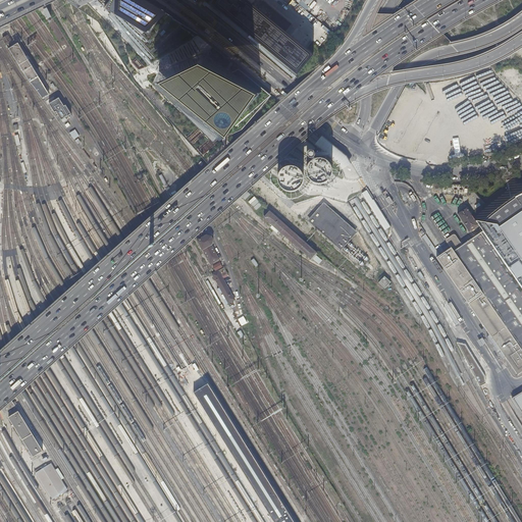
[(193,39),(192,37),(192,36),(193,36),(193,35),(192,34),(191,34),(190,34),(189,32),(191,30),(157,9),(141,0),(96,0),(103,7),(120,24),(136,40),(147,51),(147,52),(146,52),(146,53),(147,53),(147,54),(148,54),(149,54),(149,53),(157,61),(193,39)]
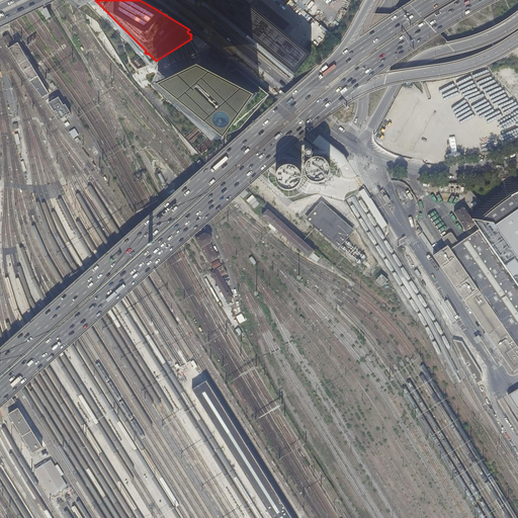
[(311,55),(243,0),(213,0),(209,5),(294,75),(311,55)]
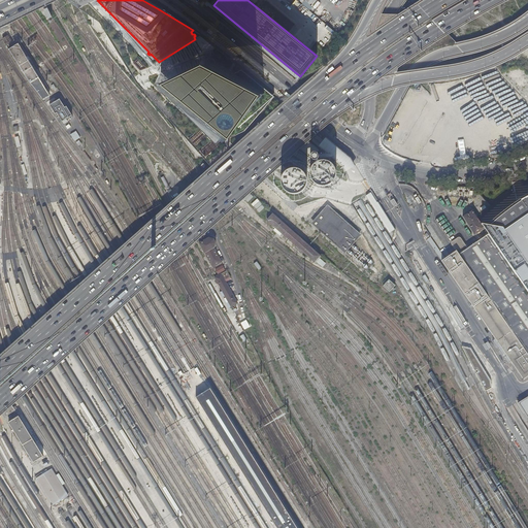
[(2,38),(7,46),(12,43),(7,35),(2,38)]
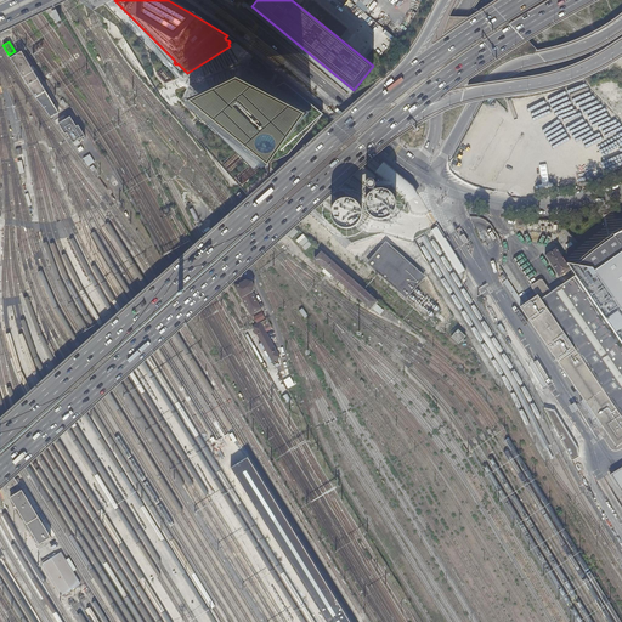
[(11,58),(35,97),(46,91),(22,52),(11,58)]
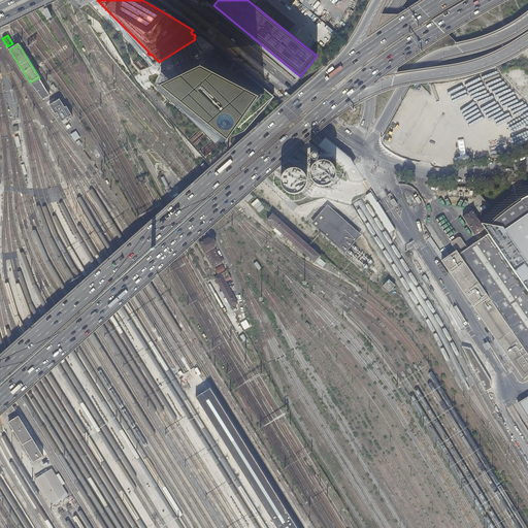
[(238,131),(274,98),(270,95),(241,71),(235,73),(211,59),(212,58),(211,57),(210,57),(208,57),(204,55),(161,72),(226,138),(236,128),(238,131)]
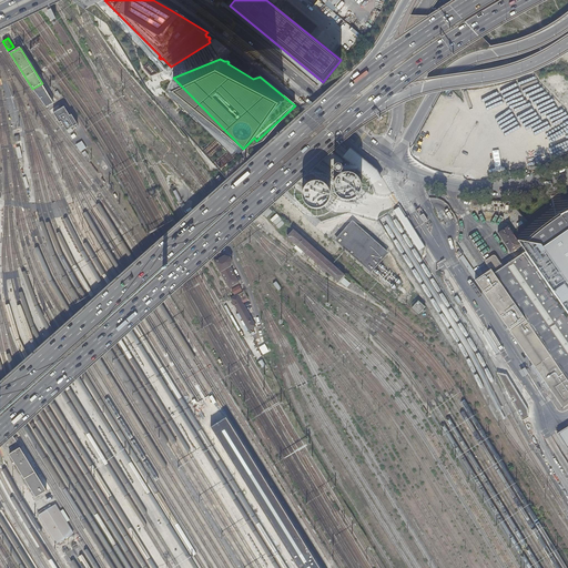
[(144,68),(151,74),(156,73),(149,64),(148,66),(144,68)]
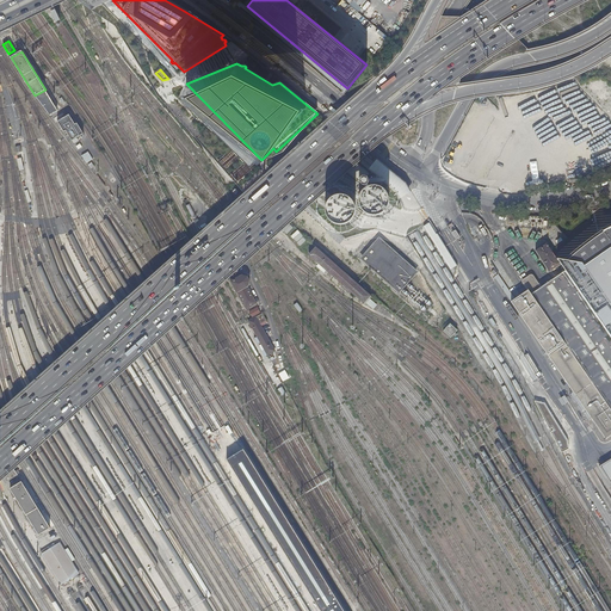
[(59,110),(45,90),(35,96),(50,115),(59,110)]
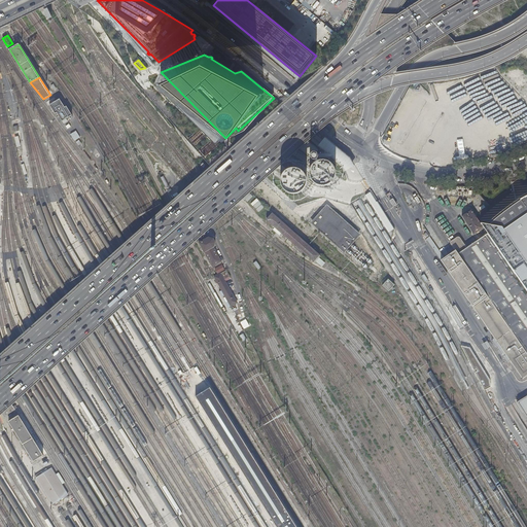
[(55,104),(49,107),(55,115),(56,114),(60,121),(64,118),(65,117),(61,111),(60,112),(55,104)]
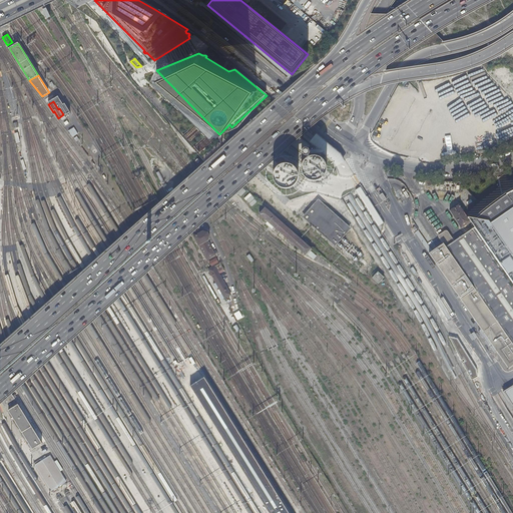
[(204,157),(199,152),(196,154),(202,160),(204,157)]
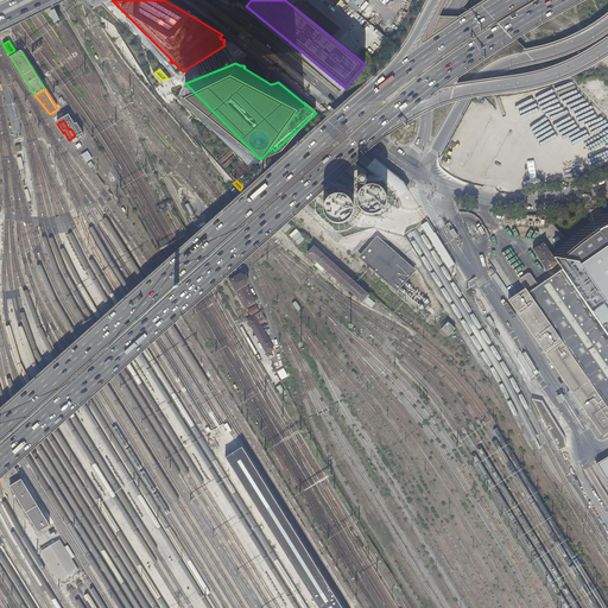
[(360,209),(363,211),(368,214),(373,214),(378,213),(381,210),(385,207),(386,202),(386,197),(385,192),(382,189),(379,187),(374,184),(369,185),(365,187),(360,190),(358,195),(358,200),(358,204),(360,209)]
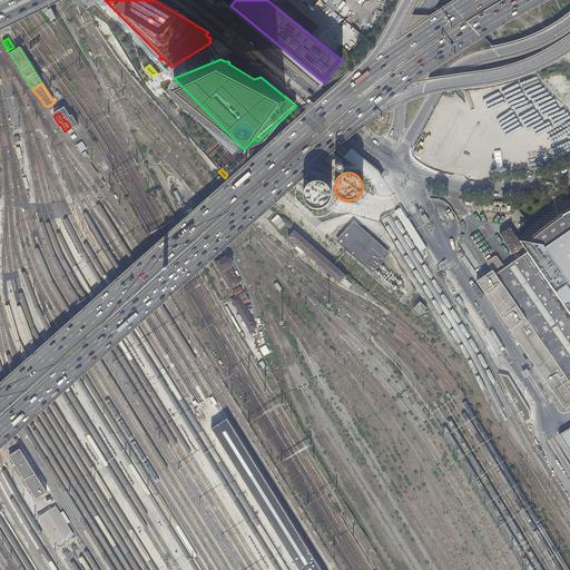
[(306,204),(310,207),(313,208),(317,209),(322,208),(326,205),(328,202),(331,197),(331,193),(330,189),(326,185),(323,183),(318,182),(314,182),(310,184),(306,186),(304,190),(303,195),(304,200),(306,204)]
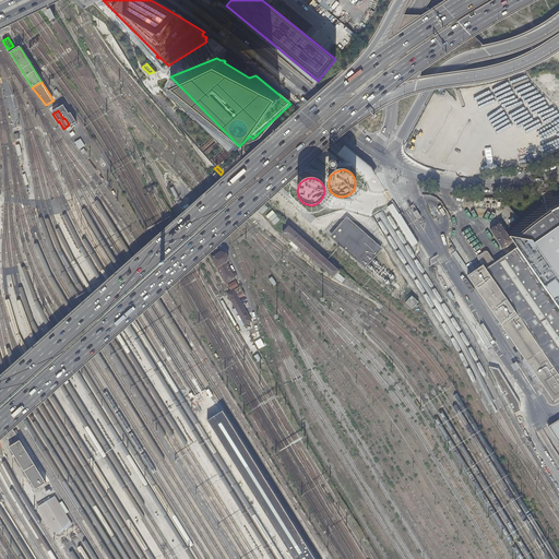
[(400,214),(393,204),(388,207),(412,246),(418,242),(400,214)]
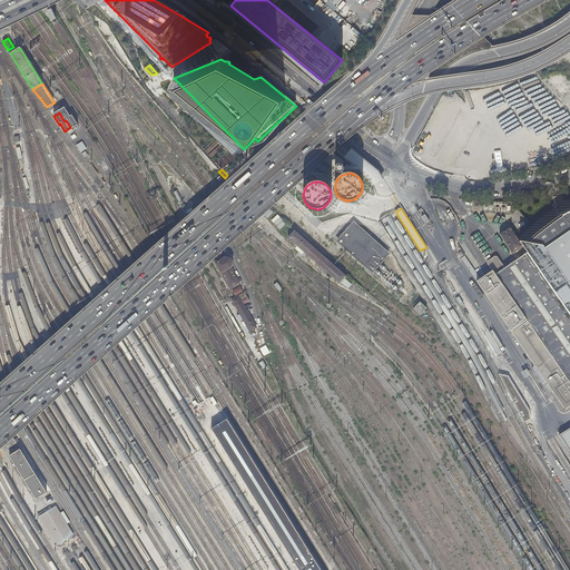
[(524,248),(527,253),(569,315),(569,208),(567,210),(560,214),(561,216),(547,225),(528,242),(520,242),(523,247),(524,248)]
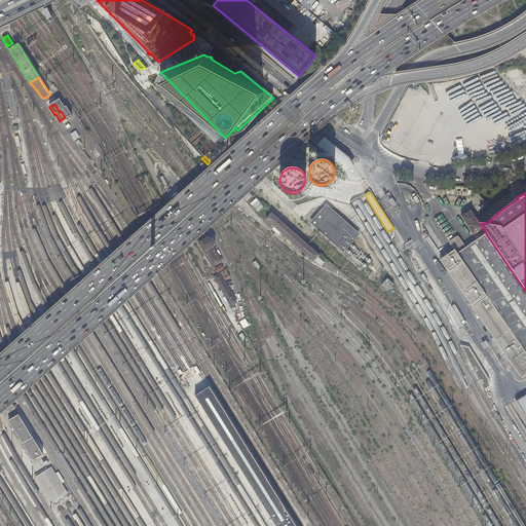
[(477,193),(475,195),(482,203),(485,201),(477,193)]
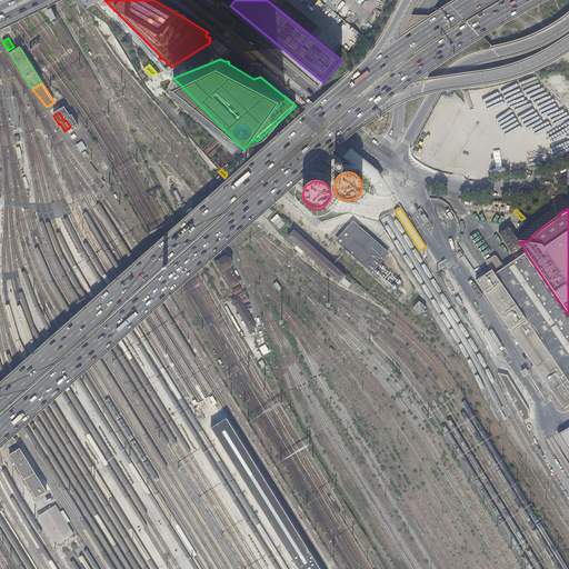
[(202,213),(195,218),(202,233),(209,230),(203,220),(206,218),(202,213)]
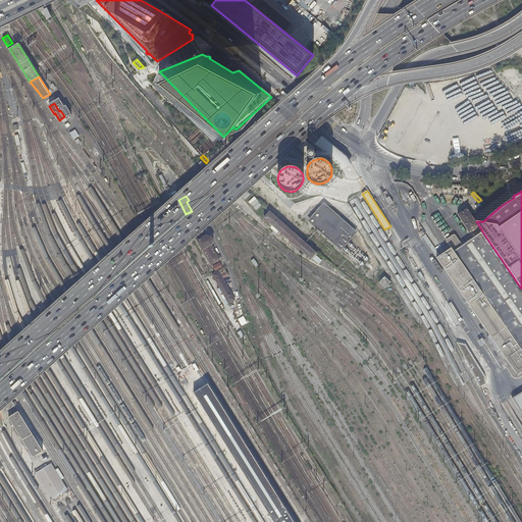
[(323,203),(309,220),(342,247),(356,230),(323,203)]
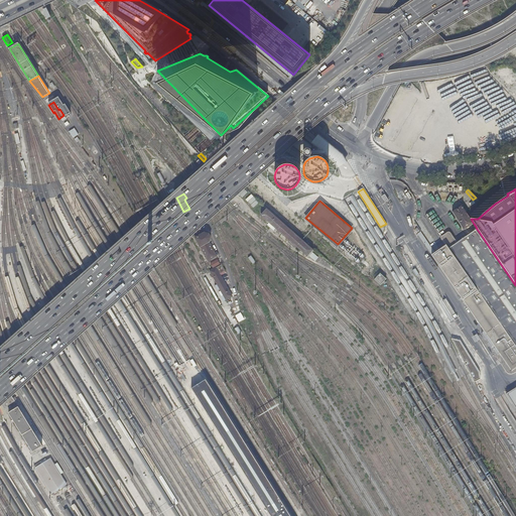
[(471,219),(462,206),(453,212),(465,230),(474,224),(471,219)]
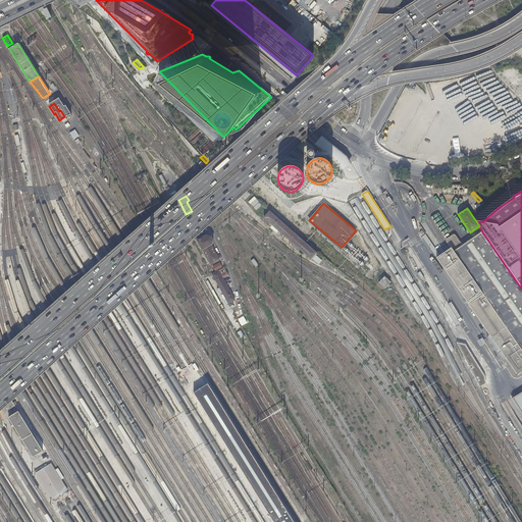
[(299,250),(310,260),(316,253),(269,211),(263,218),(293,244),(291,245),(298,251),(299,250)]
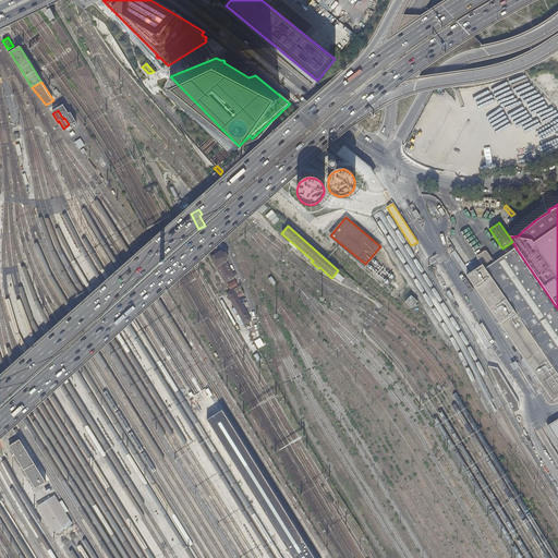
[(171,276),(156,249),(156,247),(153,250),(153,251),(169,279),(171,277),(171,276)]
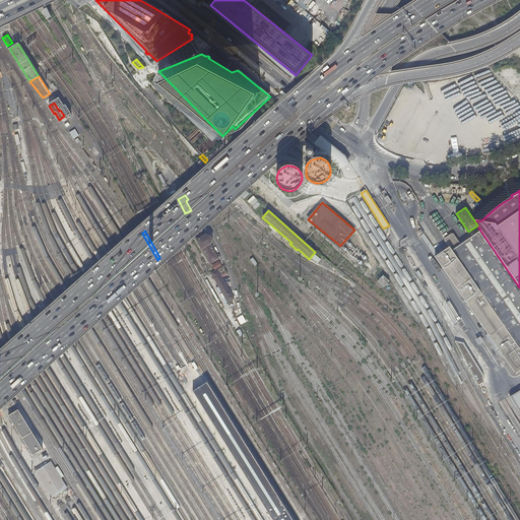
[(450,248),(436,258),(471,309),(500,351),(515,375),(519,371),(519,287),(480,231),(460,244),(455,236),(454,235),(453,235),(452,235),(446,240),(446,241),(450,248)]
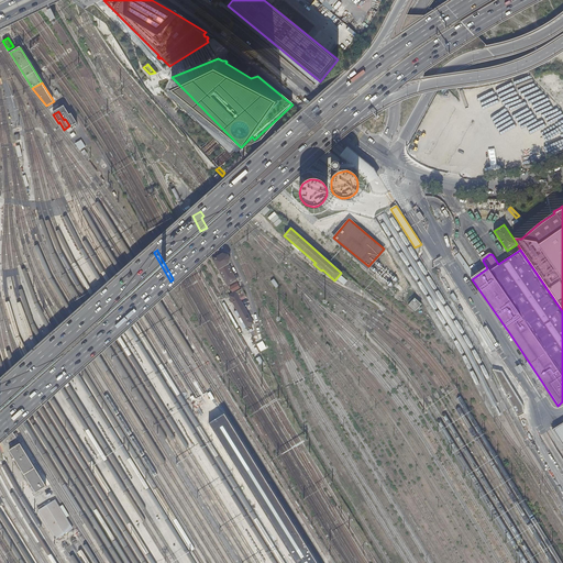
[(229,296),(246,327),(253,323),(235,293),(229,296)]
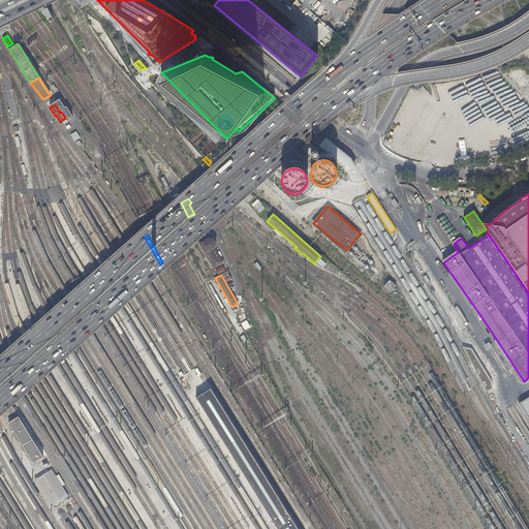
[(473,349),(471,350),(477,362),(479,361),(473,349)]
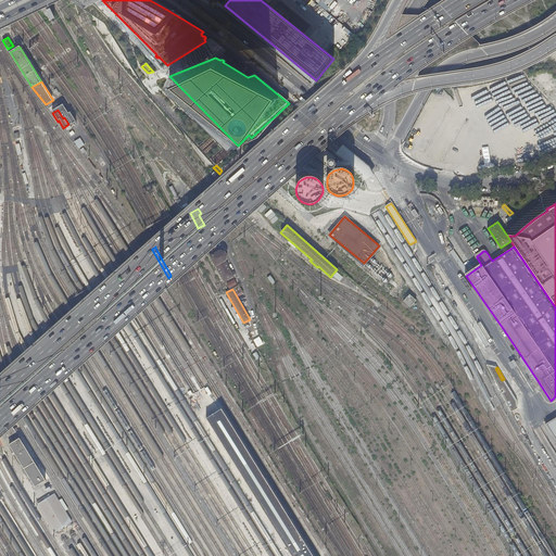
[(502,380),(495,368),(492,370),(495,377),(494,378),(497,383),(502,380)]
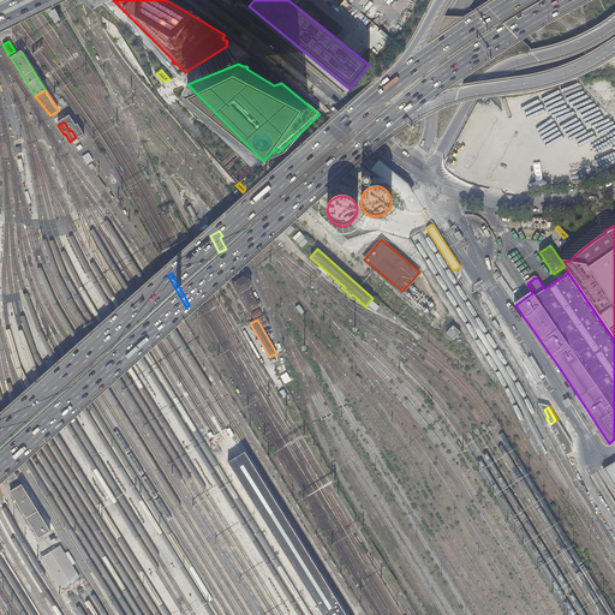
[(323,614),(345,614),(245,452),(228,463),(323,614)]
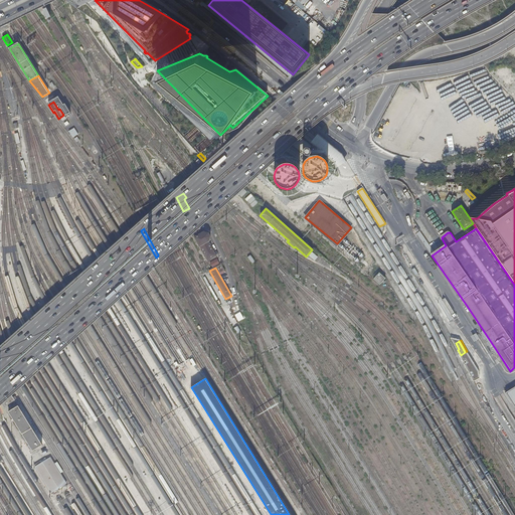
[(514,386),(512,388),(506,392),(514,406),(514,386)]
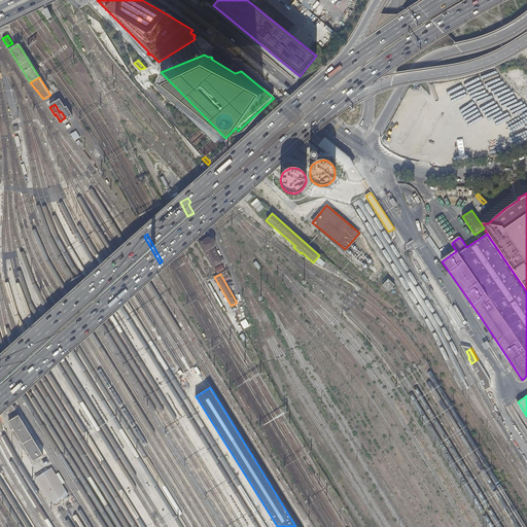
[(0,408),(3,413),(5,415),(14,409),(12,405),(9,401),(0,407),(0,408)]
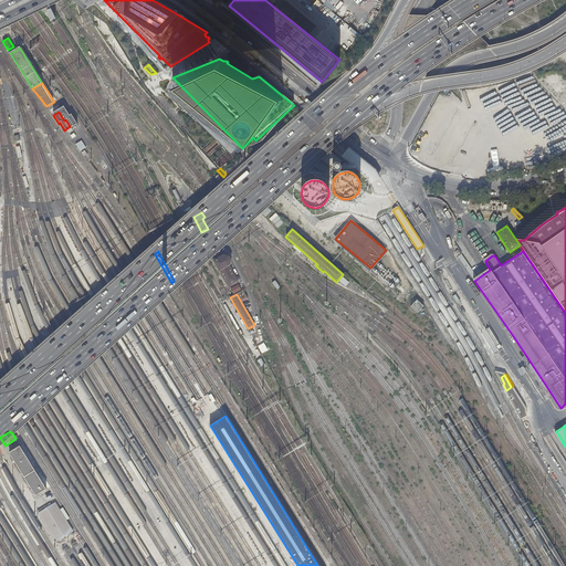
[(9,452),(35,495),(46,489),(20,446),(9,452)]
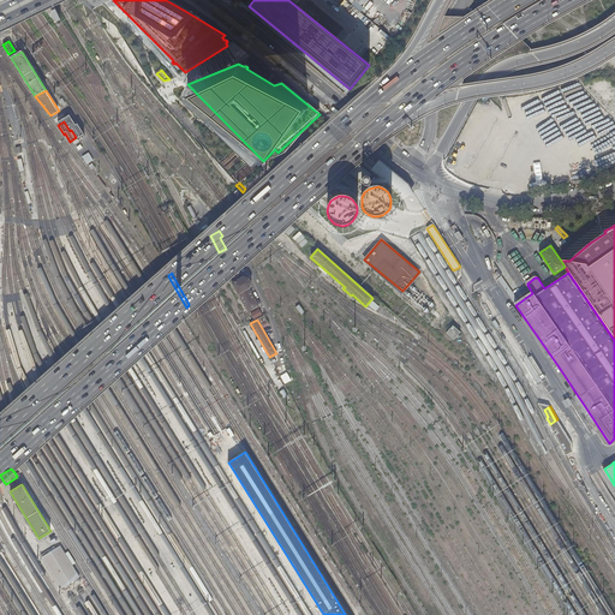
[(79,578),(60,547),(42,557),(61,589),(79,578)]
